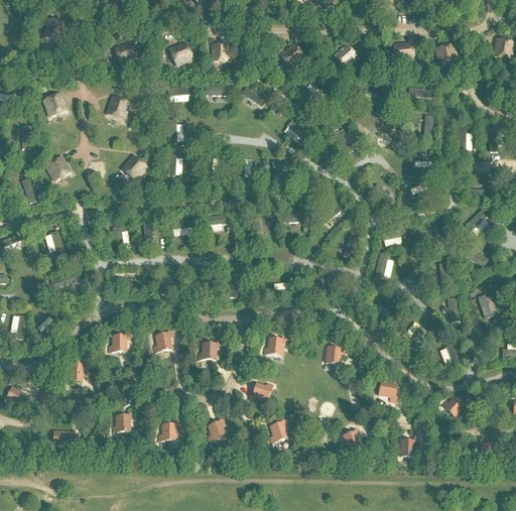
[(43,35),(61,39),(66,22),(47,18),(43,35)]
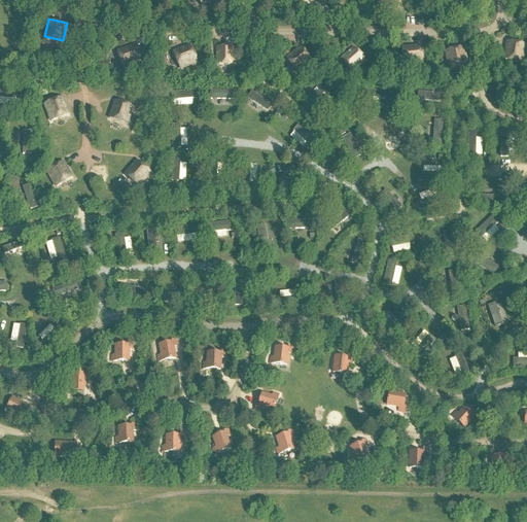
[(507,38),(503,57),(522,60),(525,42),(507,38)]
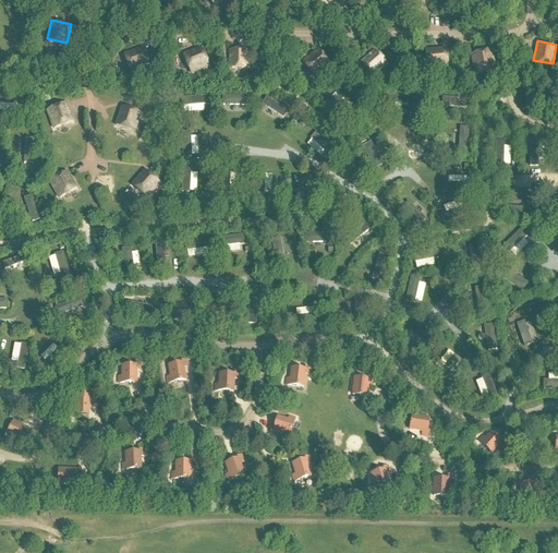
[(124,51),(131,70),(148,63),(143,45),(124,51)]
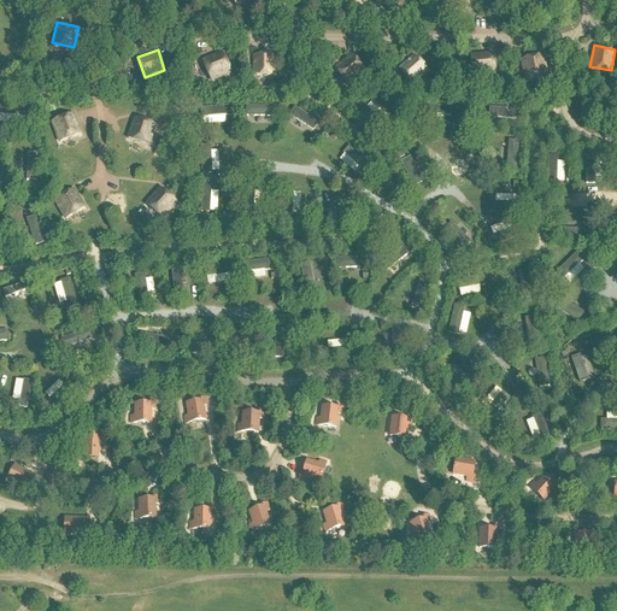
[(203,58),(211,77),(230,69),(222,50),(203,58)]
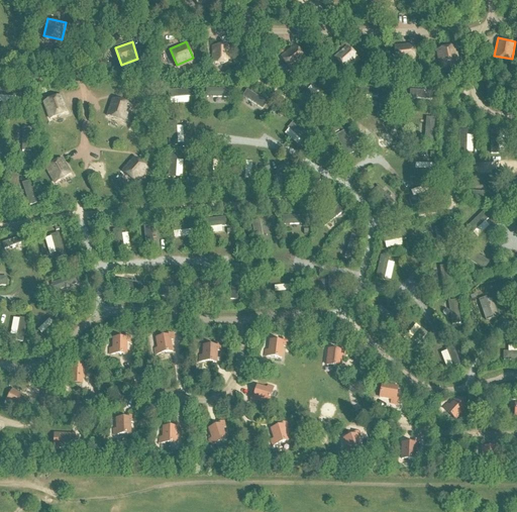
[(414,60),(412,41),(394,43),(396,62),(414,60)]
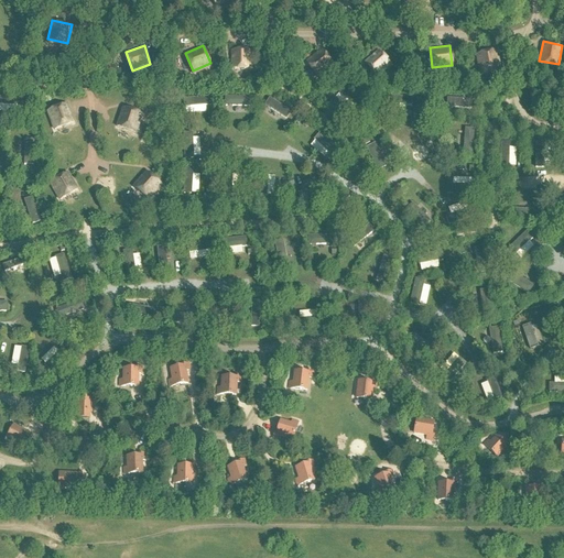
[(232,65),(250,65),(250,47),(232,47),(232,65)]
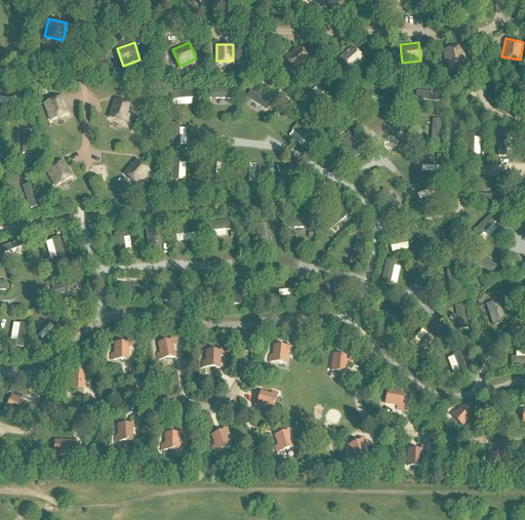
[(285,55),(296,70),(311,57),(299,44),(285,55)]
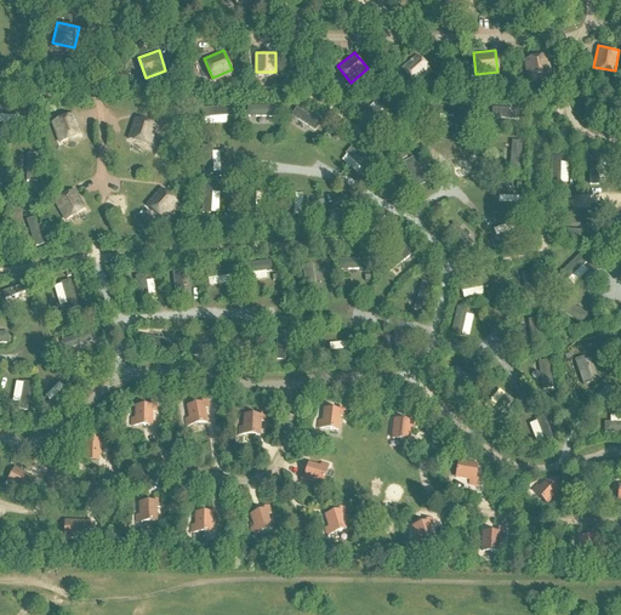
[(431,67),(417,52),(402,66),(415,80),(431,67)]
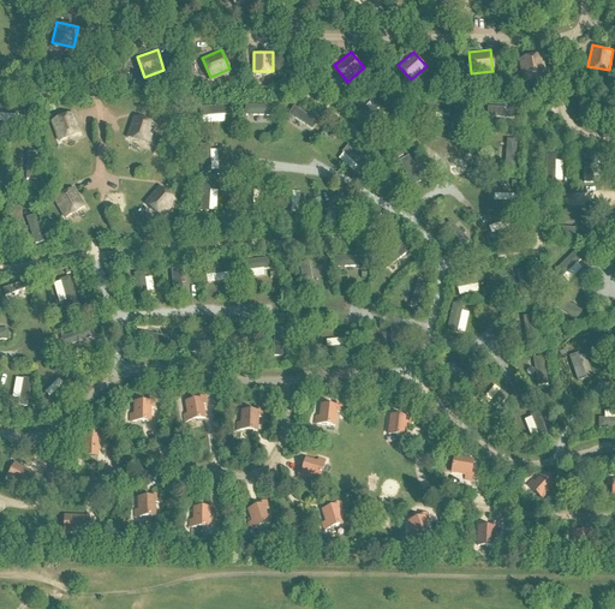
[(545,73),(541,52),(520,57),(524,77),(545,73)]
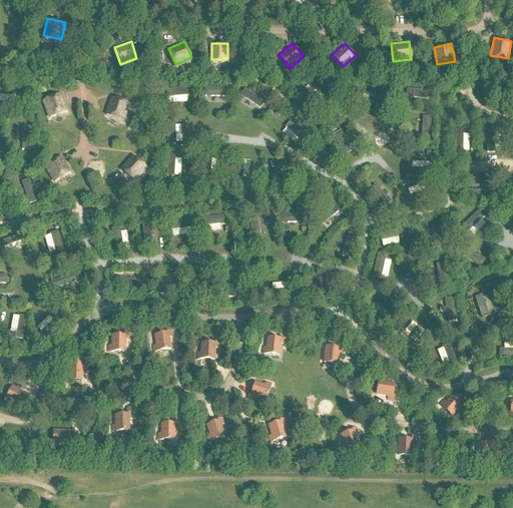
[(321,91),(305,78),(297,89),(313,103),(321,91)]
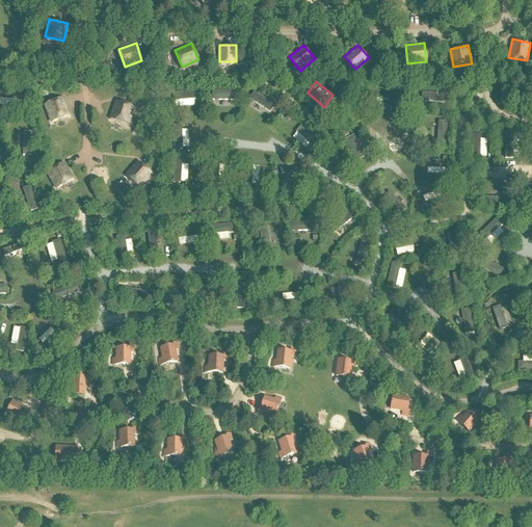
[(232,89),(210,88),(213,103),(235,102),(232,89)]
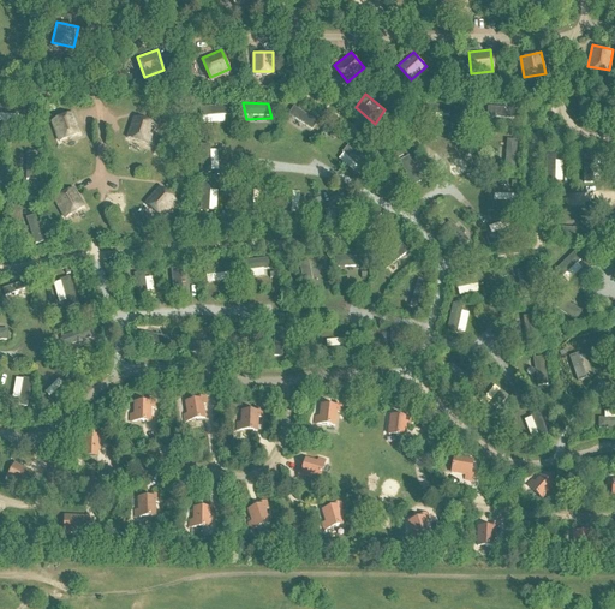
[(518,102),(505,102),(505,118),(520,117),(518,102)]
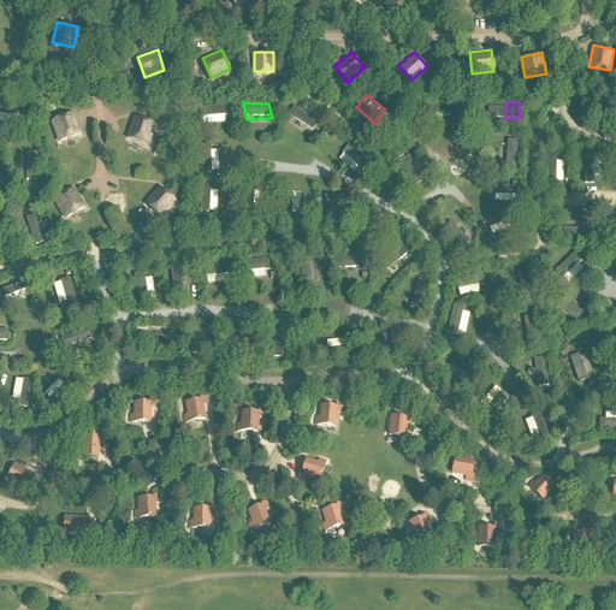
[(227,104),(199,105),(200,118),(229,116),(227,104)]
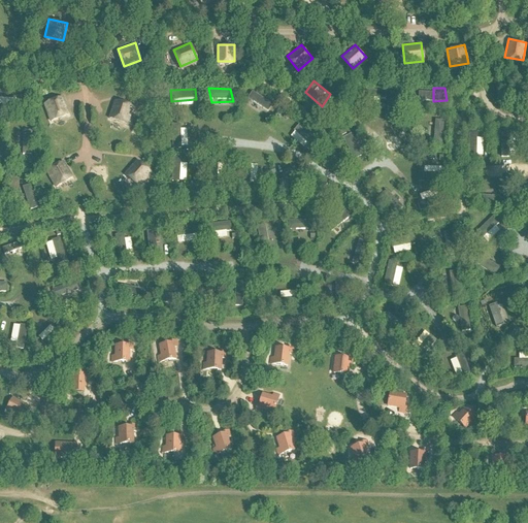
[(15,92),(0,91),(0,100),(15,100),(15,92)]
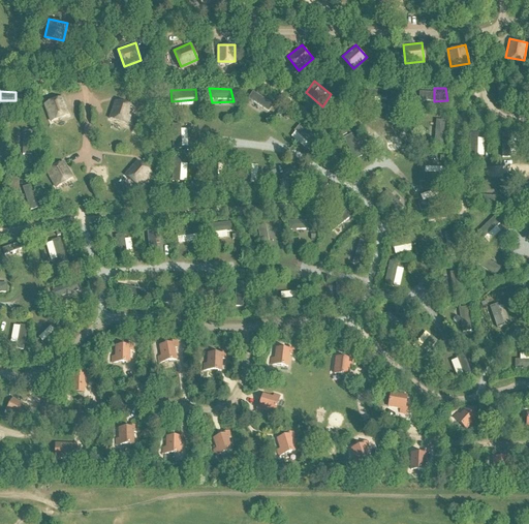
[(274,103),(253,92),(246,103),(269,114),(274,103)]
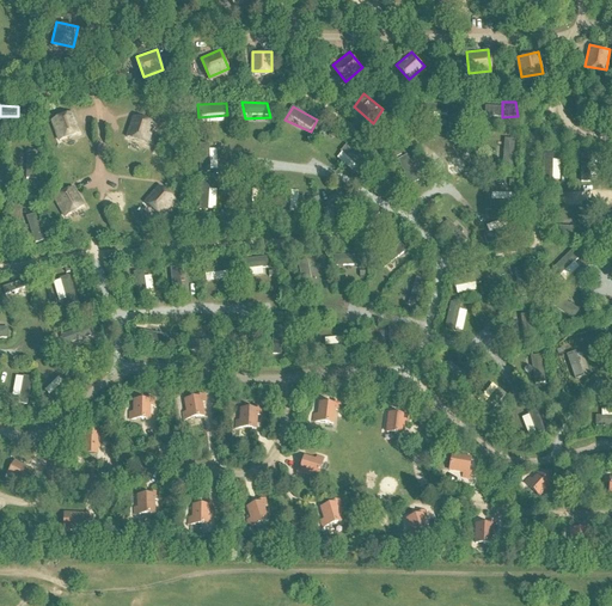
[(447,108),(417,108),(417,126),(447,127),(447,108)]
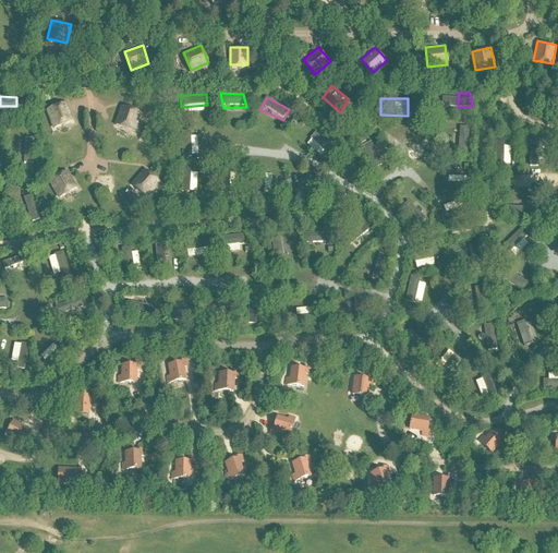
[(72,119),(65,100),(47,107),(55,125),(72,119)]
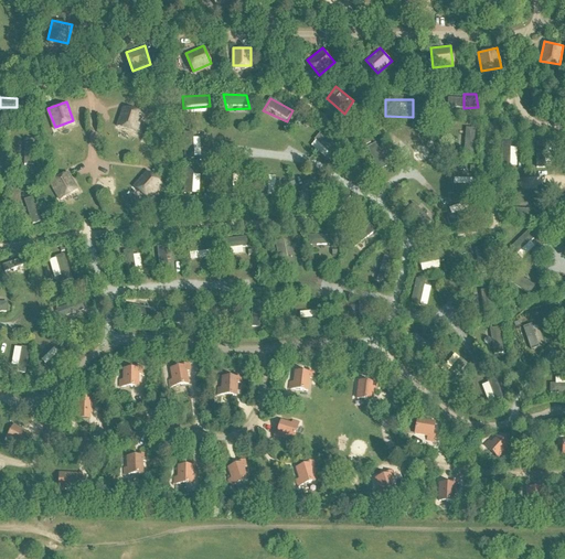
[(117,124),(136,130),(142,111),(124,105),(117,124)]
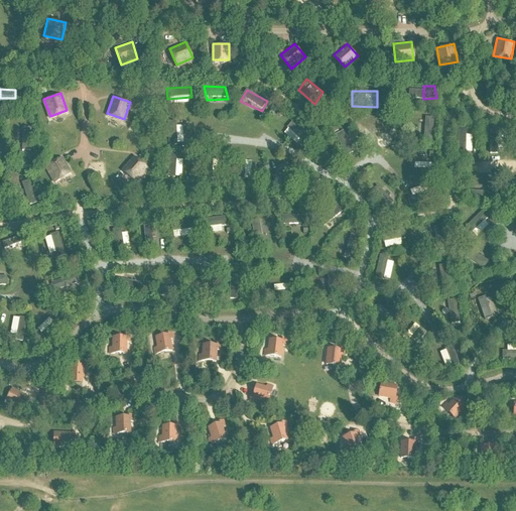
[(427,117),(406,117),(405,130),(426,131),(427,117)]
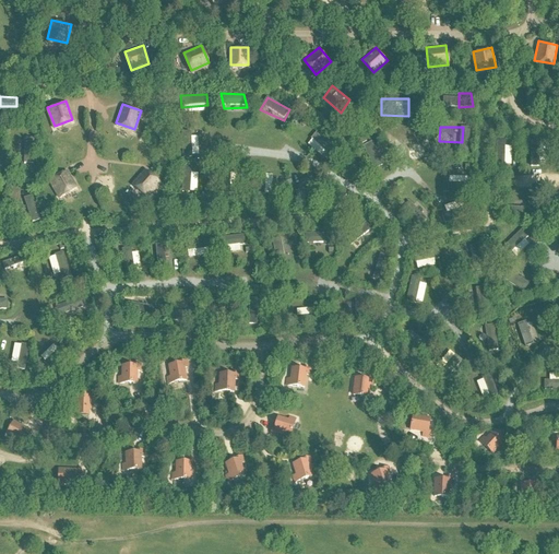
[(27,128),(19,130),(22,144),(30,142),(27,128)]
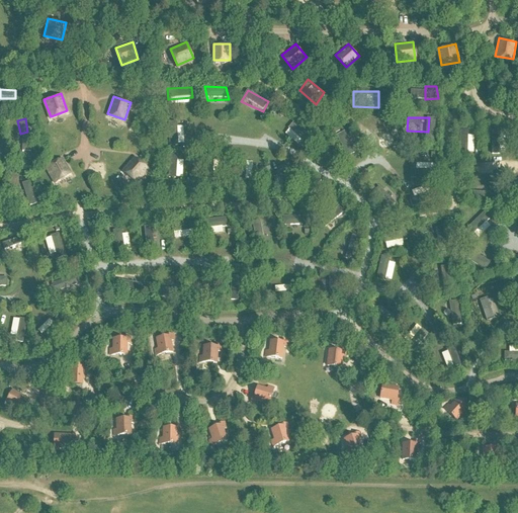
[(296,119),(285,132),(299,145),(311,133),(296,119)]
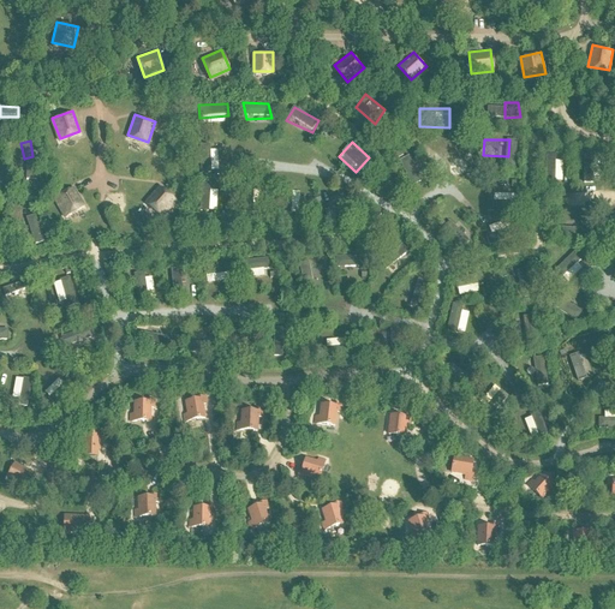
[(219,150),(204,150),(207,168),(220,171),(219,150)]
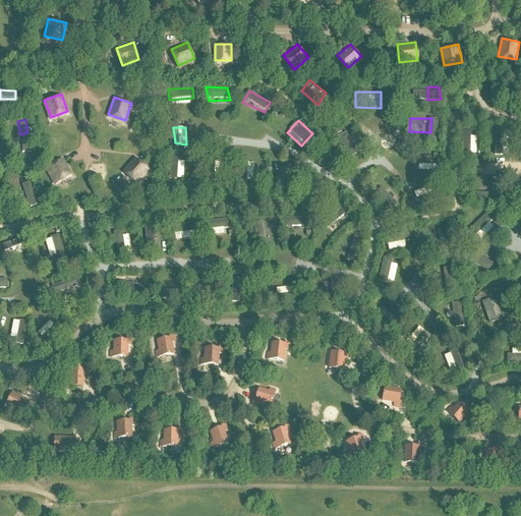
[(346,131),(333,139),(345,158),(358,150),(346,131)]
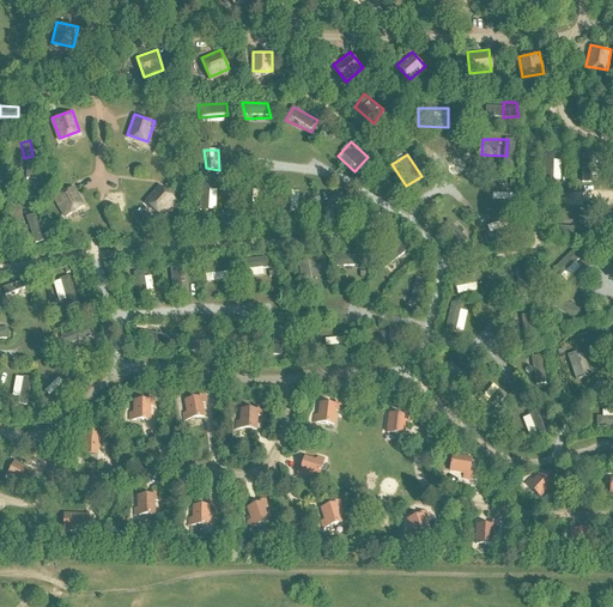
[(546,158),(548,183),(564,182),(562,158),(546,158)]
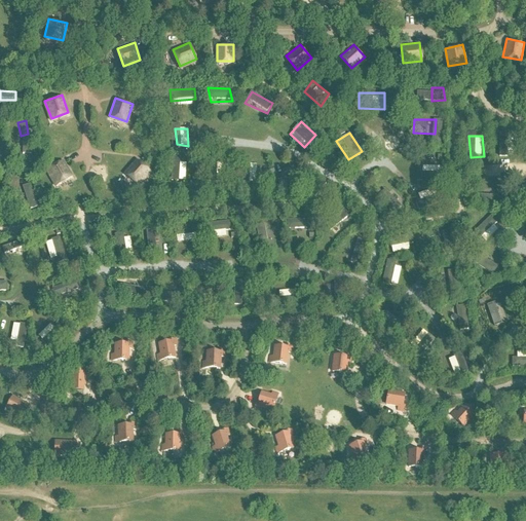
[(501,136),(502,153),(515,153),(513,136),(501,136)]
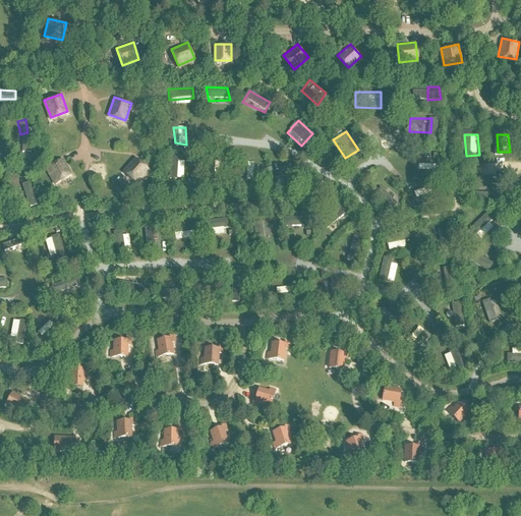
[(135,156),(123,169),(137,181),(149,168),(135,156)]
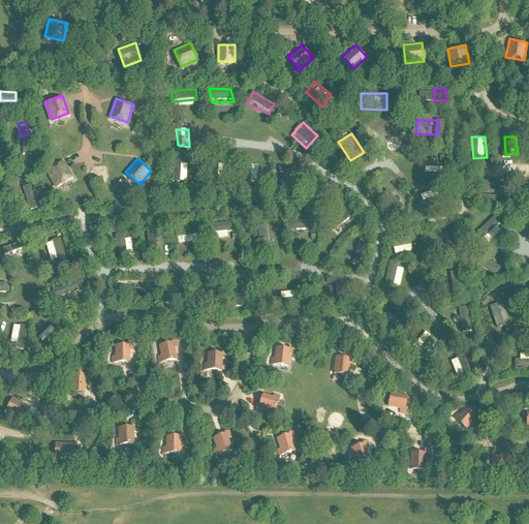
[(72,176),(63,159),(47,168),(56,185),(72,176)]
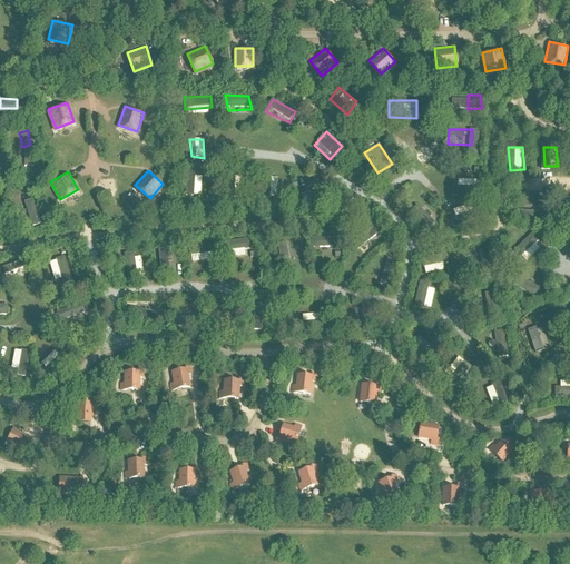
[(246,171),(231,171),(231,191),(245,191),(246,171)]
